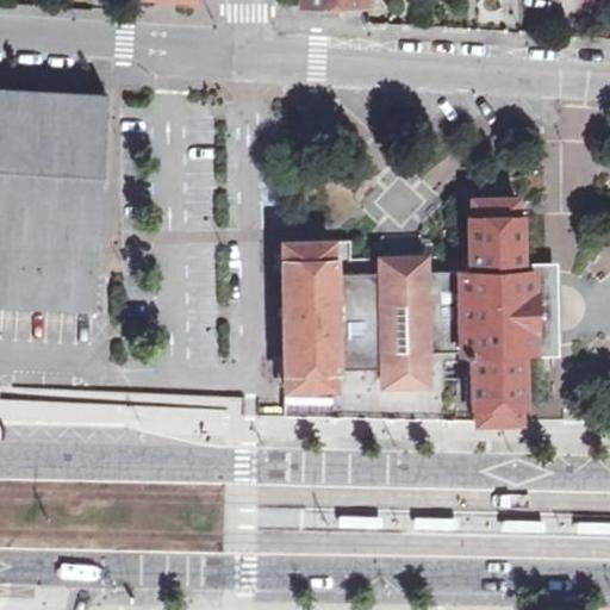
[(0,304),(95,311),(97,235),(101,94),(92,93),(0,86),(0,304)]
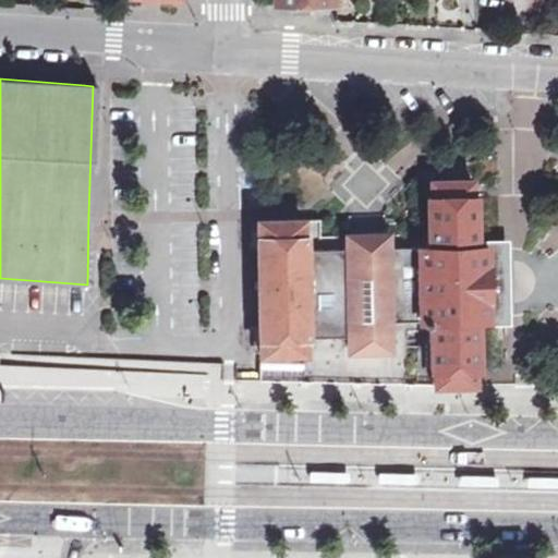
[(349,352),(379,351),(378,324),(390,323),(427,322),(427,332),(427,371),(433,371),(432,387),(475,386),(475,370),(478,370),(478,320),(488,320),(488,319),(500,319),(500,284),(499,247),(486,247),(486,245),(474,245),(473,198),(469,197),(469,187),(468,180),(427,181),(428,198),(425,198),(425,247),(391,247),(344,249),(318,250),(318,232),(318,218),(255,220),(256,243),(256,263),(257,294),(257,320),(258,353),(302,352),(302,340),(349,338),(349,352)]
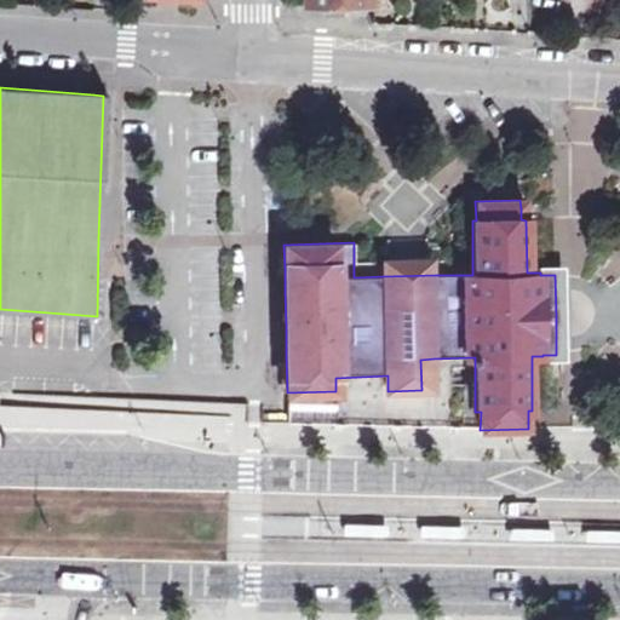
[(383,276),(435,275),(435,256),(409,257),(382,258),(383,276)]
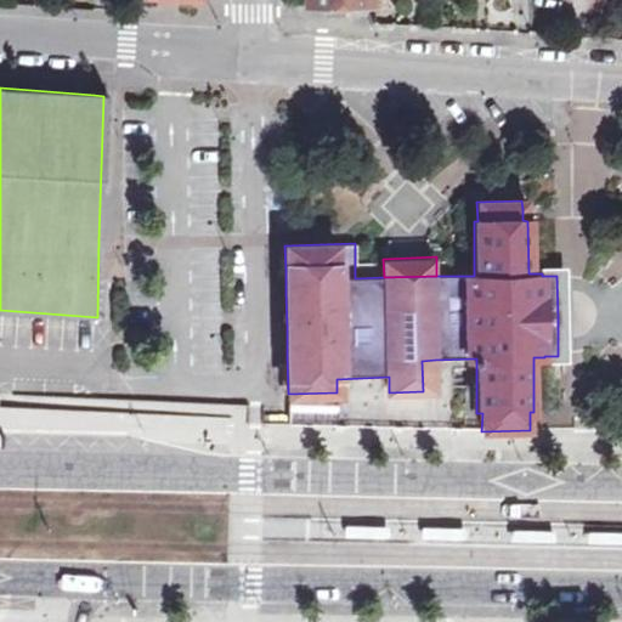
[(436,371),(435,360),(422,361),(423,391),(436,391),(436,371)]
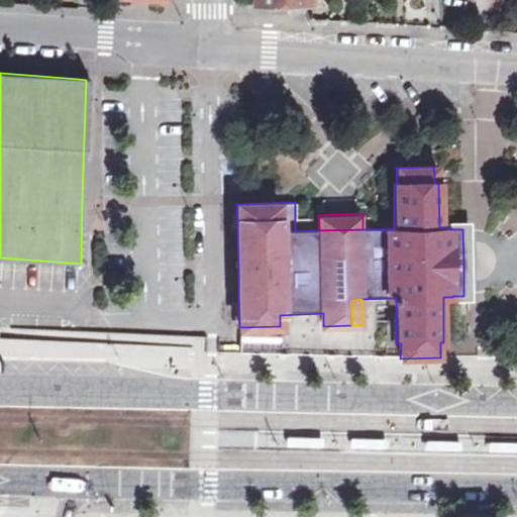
[(516,441),(490,442),(490,451),(516,450),(516,441)]
